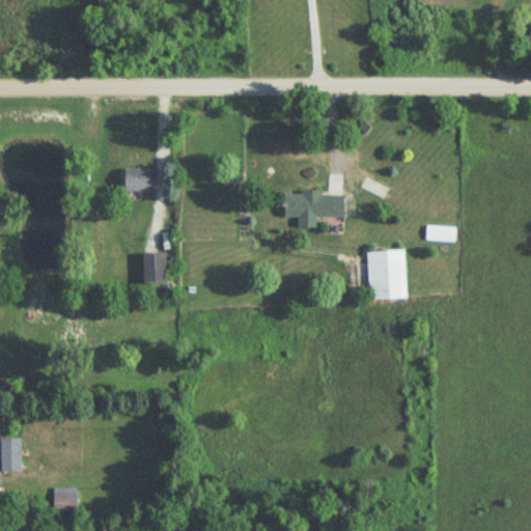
[(123,194),(155,194),(155,170),(123,170),(123,194)]
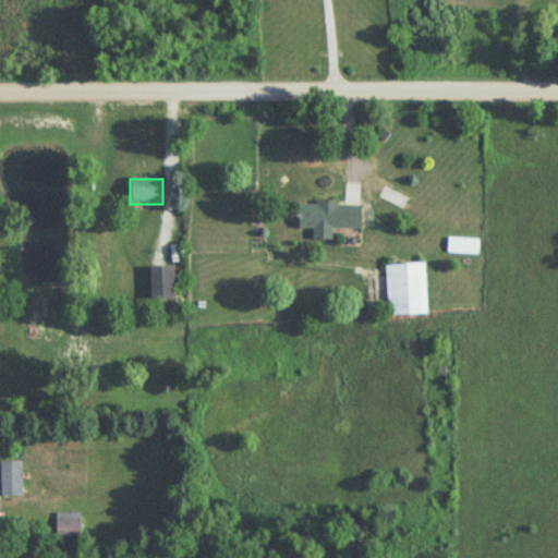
[(298,229),(312,229),(312,241),(331,241),(331,230),(360,230),(360,205),(298,205),(298,229)]
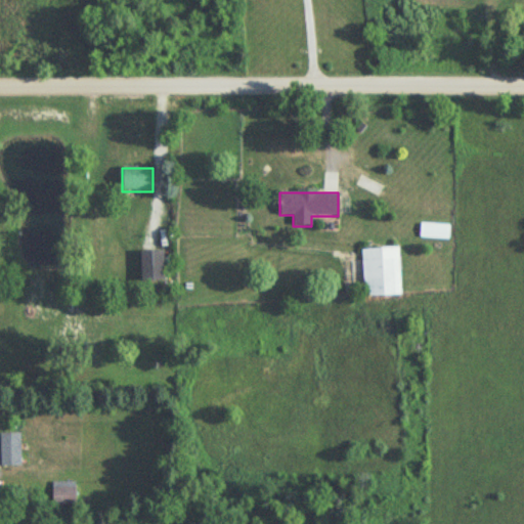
[(363,298),(400,297),(398,249),(361,250),(363,298)]
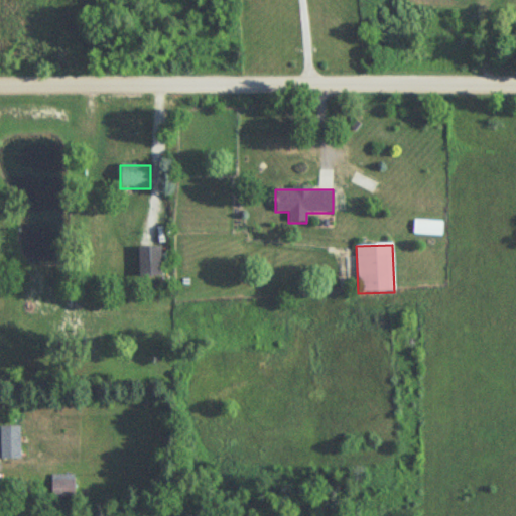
[(139,248),(139,278),(161,278),(161,248),(139,248)]
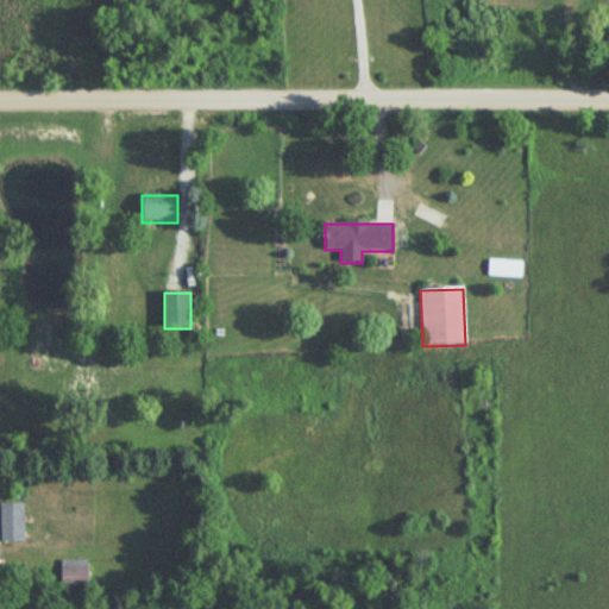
[(24,504),(0,503),(0,542),(24,542),(24,504)]
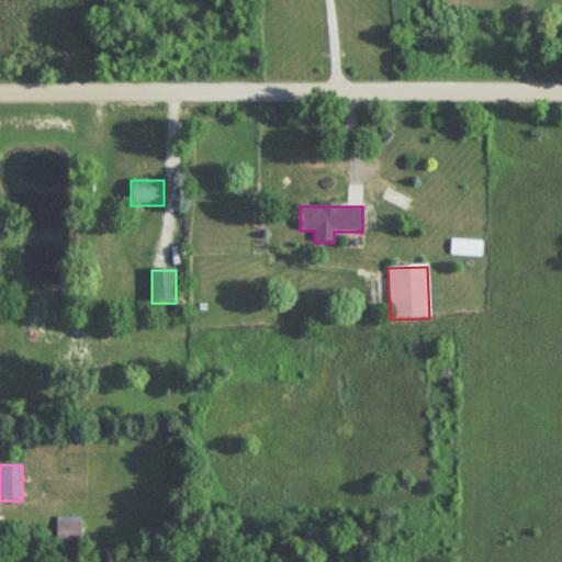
[(81,525),(57,525),(57,543),(81,543),(81,525)]
